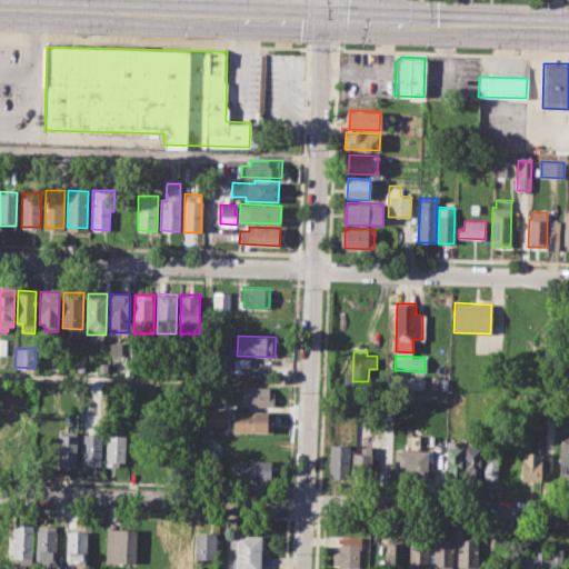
[(403,375),(421,376),(421,390),(402,389),(403,375)]
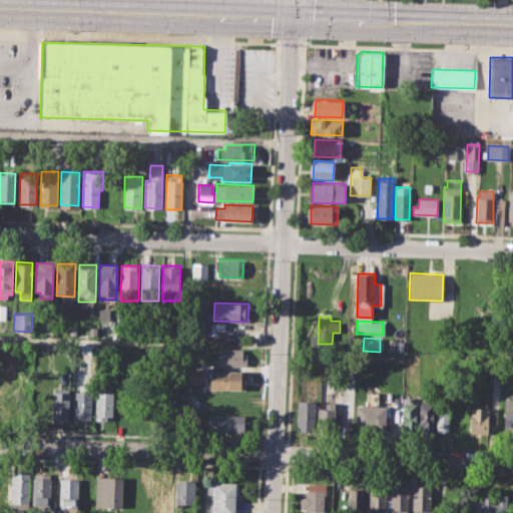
[(390,341),(404,341),(403,352),(390,351),(390,341)]
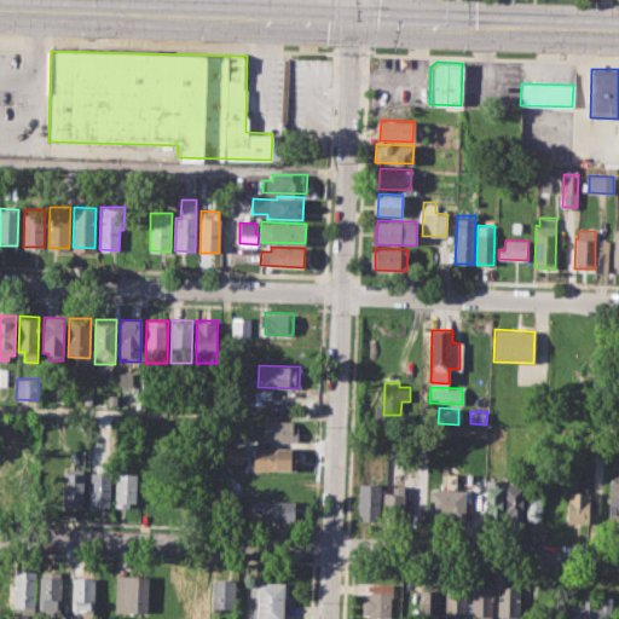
[(265,421),(293,422),(291,428),(298,428),(296,441),(264,440),(265,421)]
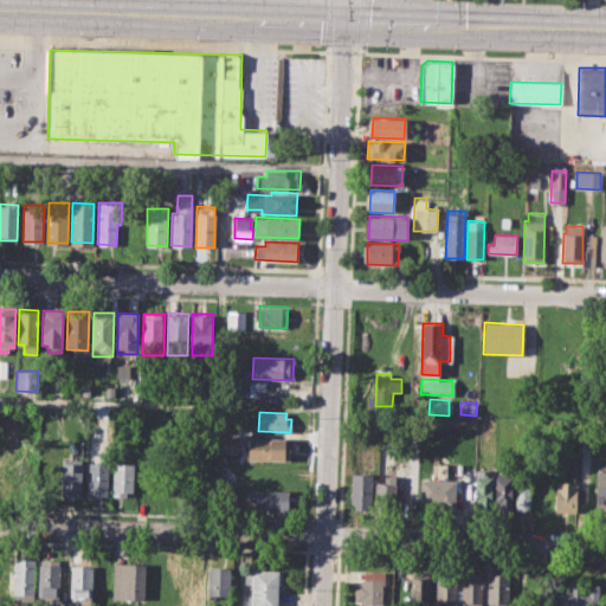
[(217,433),(238,433),(238,453),(217,453),(217,433)]
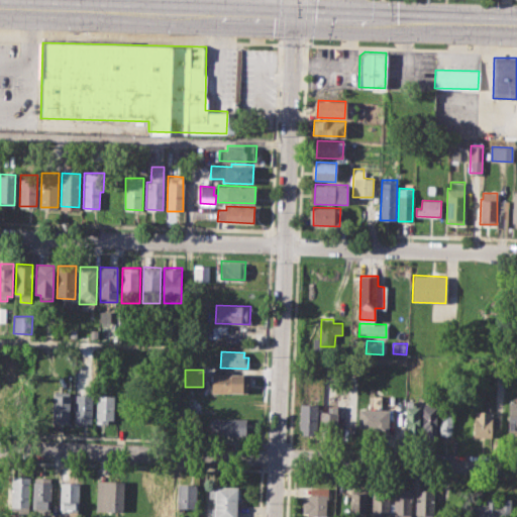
[(211,374),(246,374),(246,393),(211,392),(211,374)]
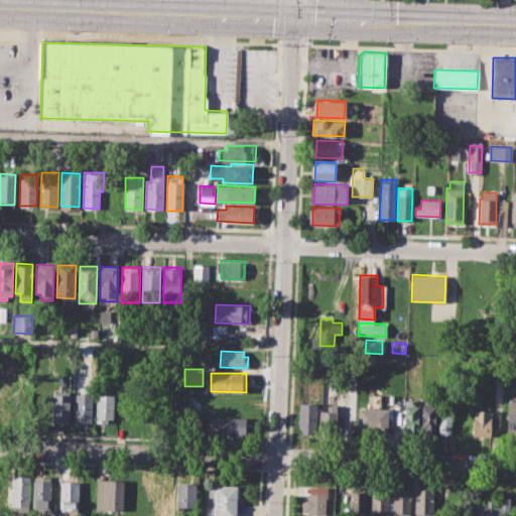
[(0,376),(11,377),(10,406),(0,405),(0,376)]
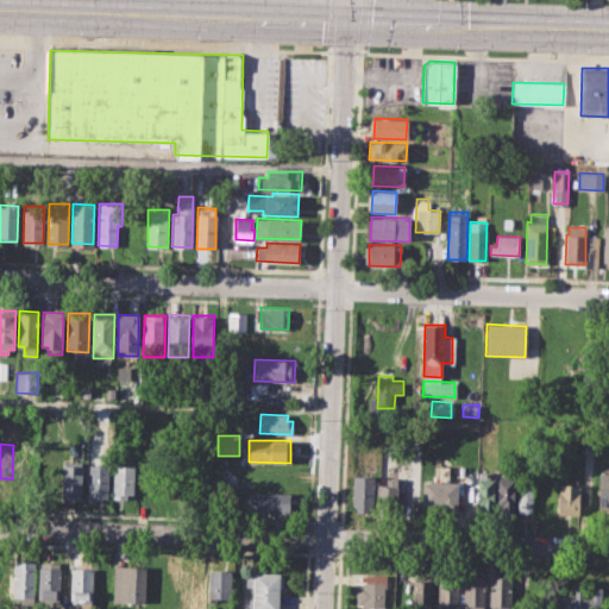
[(64,460),(82,462),(81,498),(63,498),(64,460)]
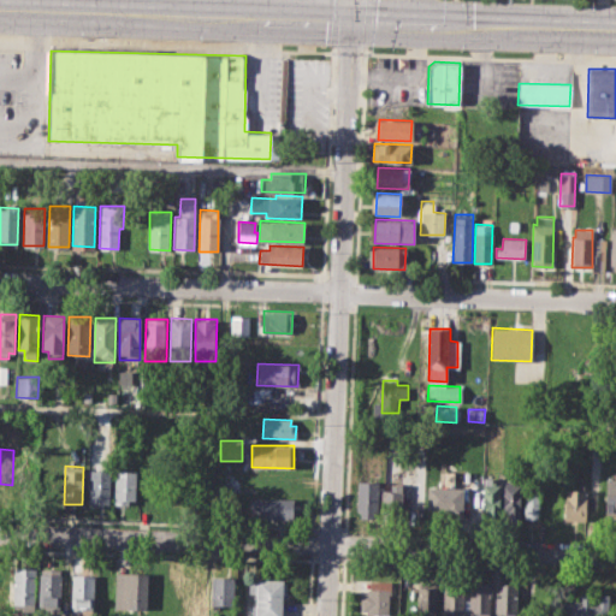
[(90,469),(112,471),(111,504),(89,504),(90,469)]
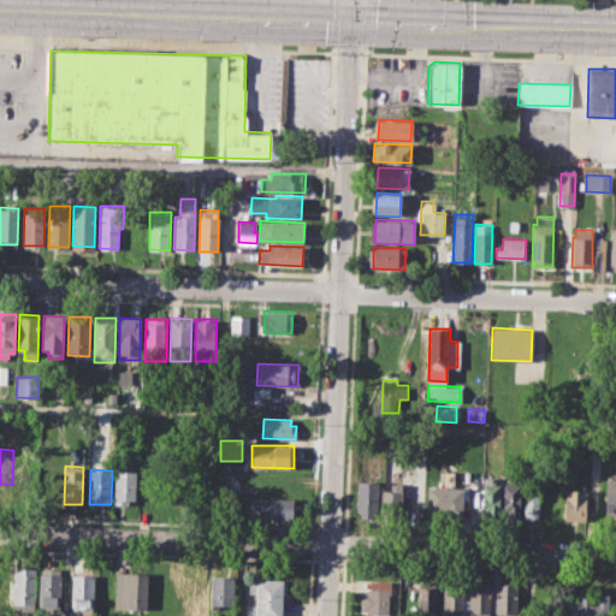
[(117,471),(137,472),(137,499),(130,499),(130,504),(117,504),(117,471)]
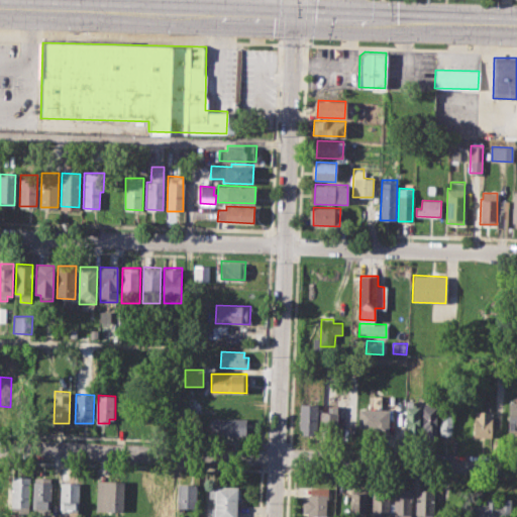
[(406,400),(415,400),(414,406),(419,406),(419,435),(405,434),(406,400)]
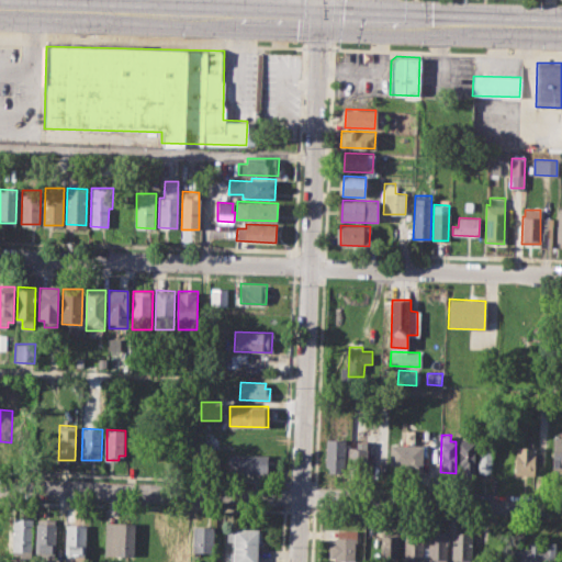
[(561,436),(552,436),(551,469),(561,470),(561,474),(561,436)]
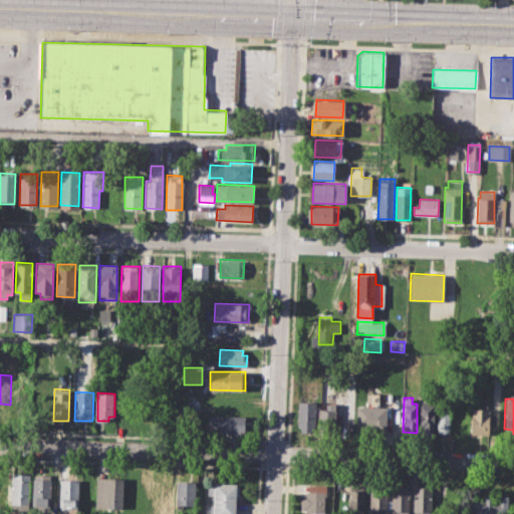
[(421,401),(434,402),(434,433),(425,433),(425,427),(421,427),(421,401)]
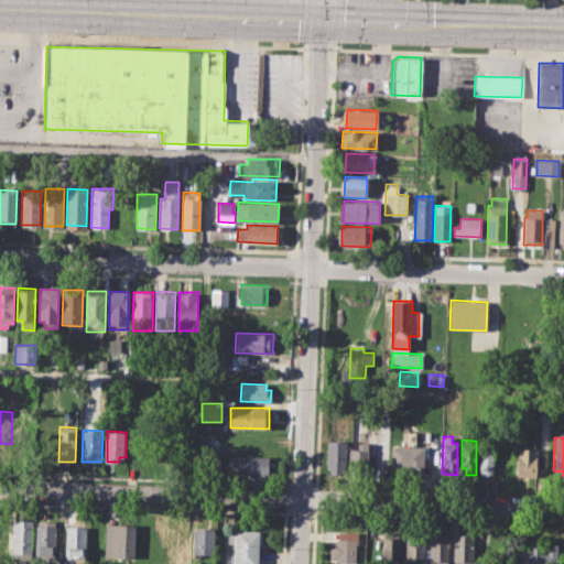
[(327,441),(347,441),(347,470),(343,469),(343,475),(329,475),(329,469),(326,469),(327,441)]
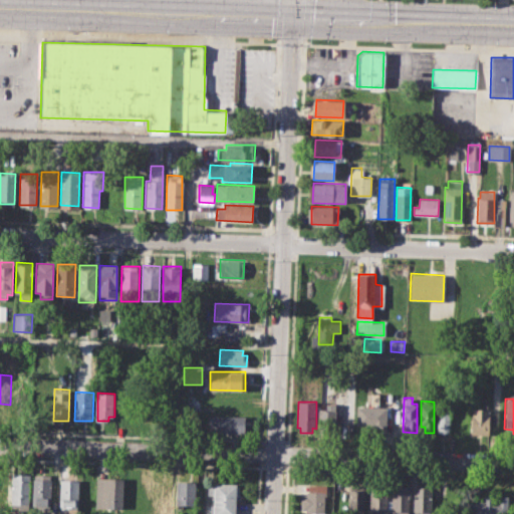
[(438,403),(449,403),(449,434),(438,433),(438,403)]
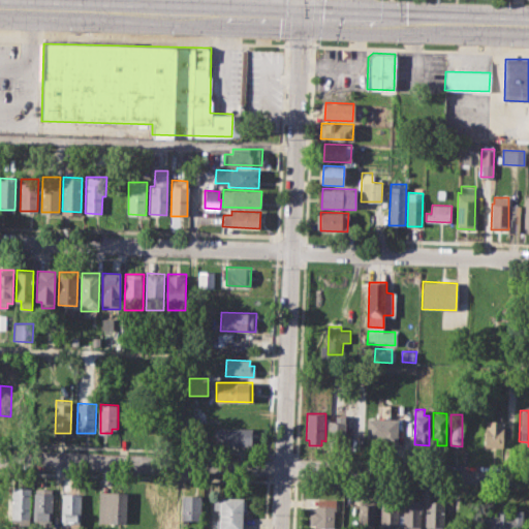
[(329,421),(335,421),(335,415),(345,415),(344,446),(328,445),(329,421)]
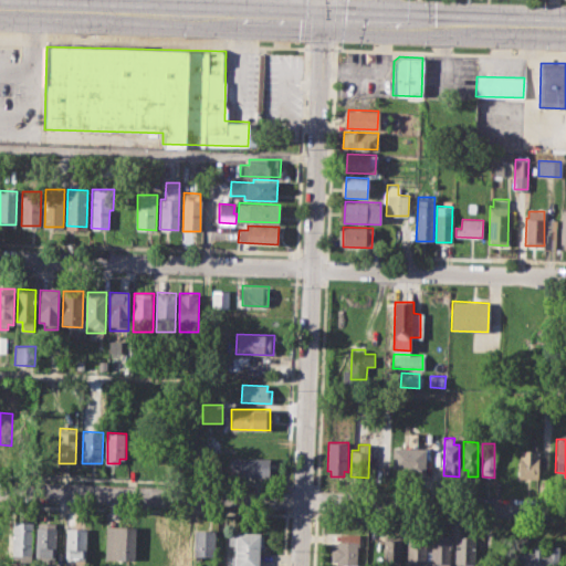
[(392,447),(425,448),(425,475),(410,475),(411,468),(392,467),(392,447)]
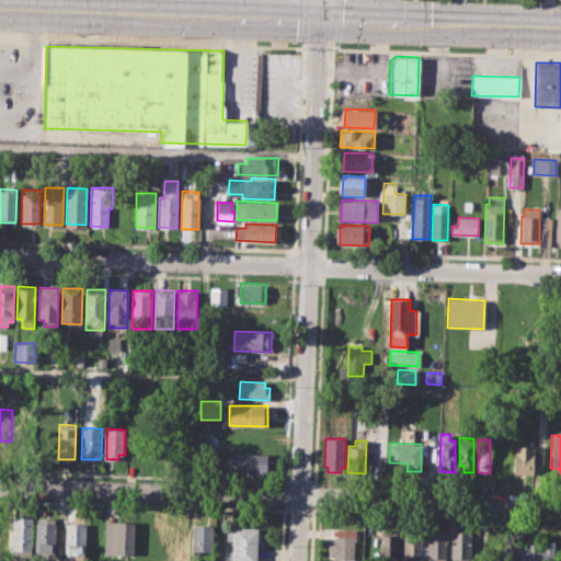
[(515,445),(534,445),(533,473),(514,473),(515,445)]
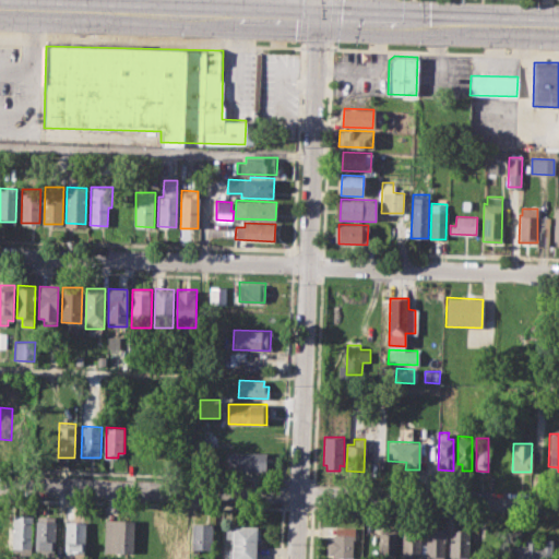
[(227,452),(266,452),(266,473),(236,473),(236,466),(227,466),(227,452)]
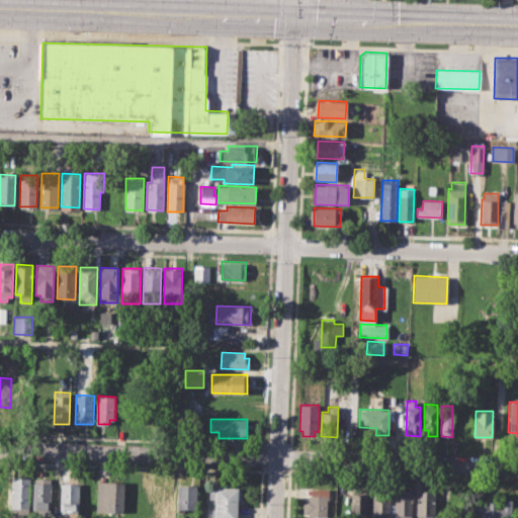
[(33,478),(32,512),(51,513),(52,479),(33,478)]
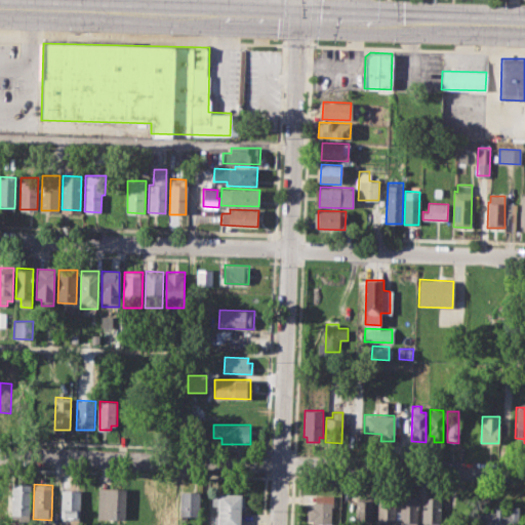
[(11,485),(30,485),(30,515),(11,515),(11,485)]
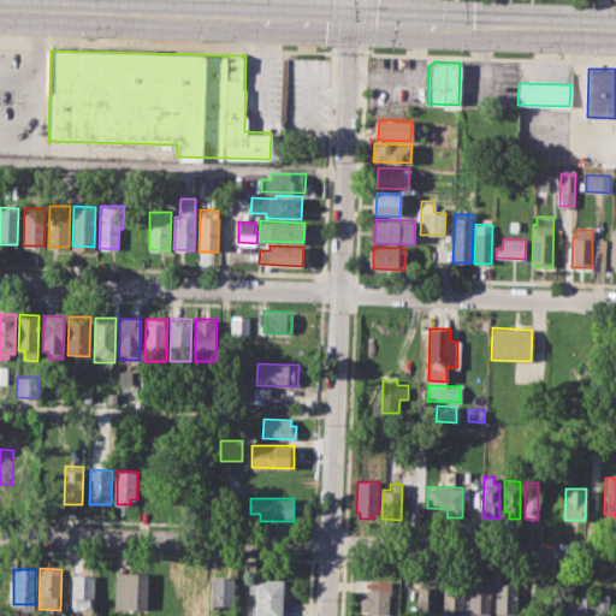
[(71,569),(70,609),(82,610),(82,615),(93,615),(93,569),(71,569)]
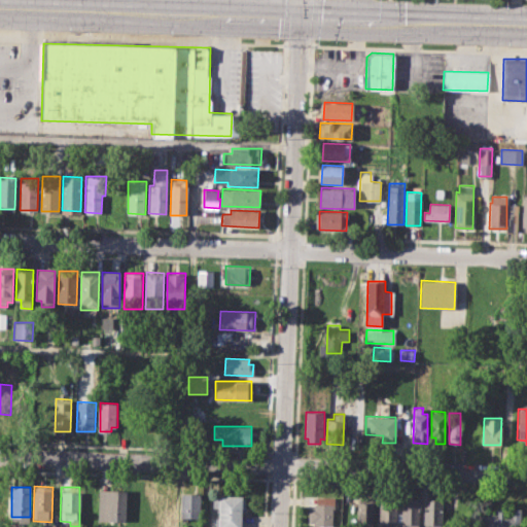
[(100,489),(126,489),(125,521),(99,521),(100,489)]
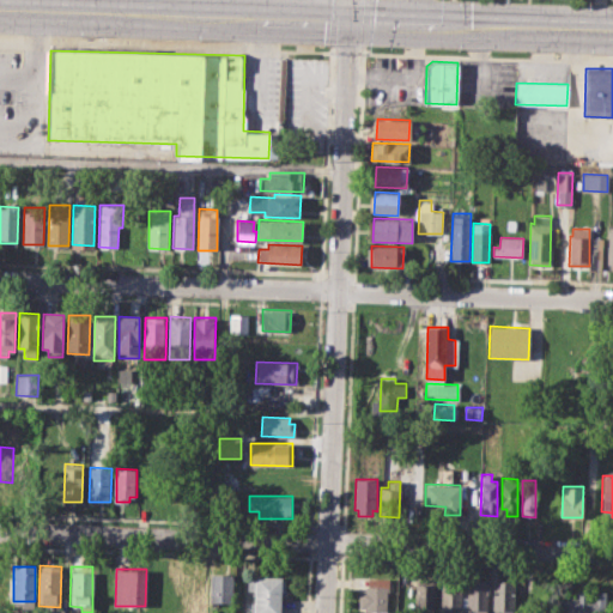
[(157,571),(177,571),(176,612),(156,612),(157,571)]
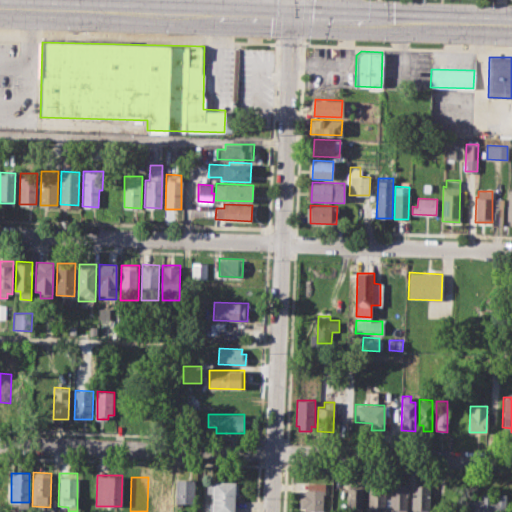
[(154,478),(153,511),(172,511),(173,479),(154,478)]
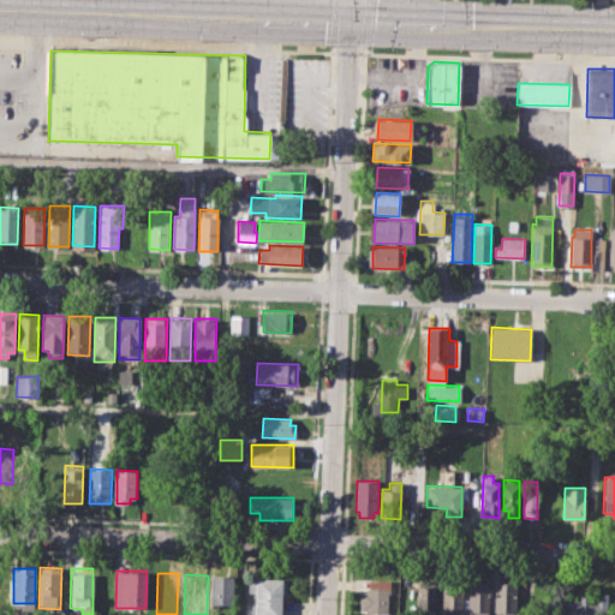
[(213,575),(212,604),(233,605),(233,575),(213,575)]
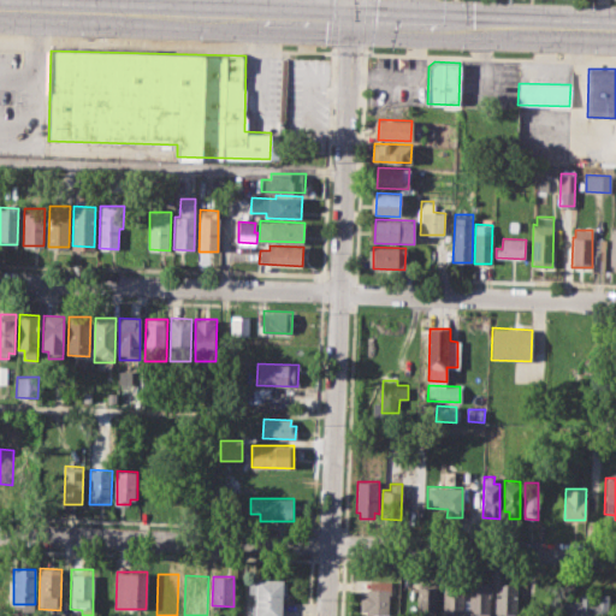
[(249,582),(256,582),(256,578),(283,578),(283,581),(288,581),(288,593),(283,593),(282,615),(253,615),(253,605),(256,605),(256,592),(249,592),(249,582)]
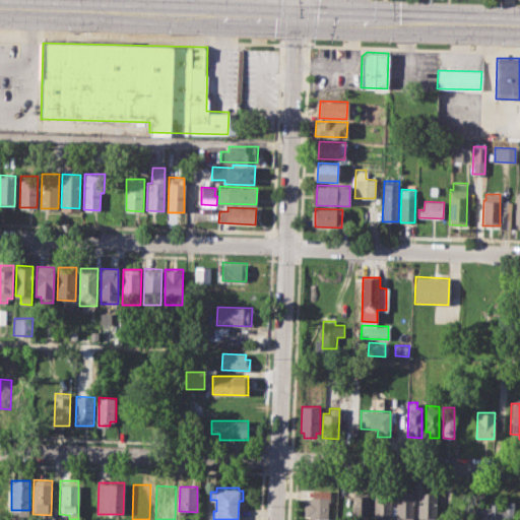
[(373,519),(375,490),(392,491),(391,519),(373,519)]
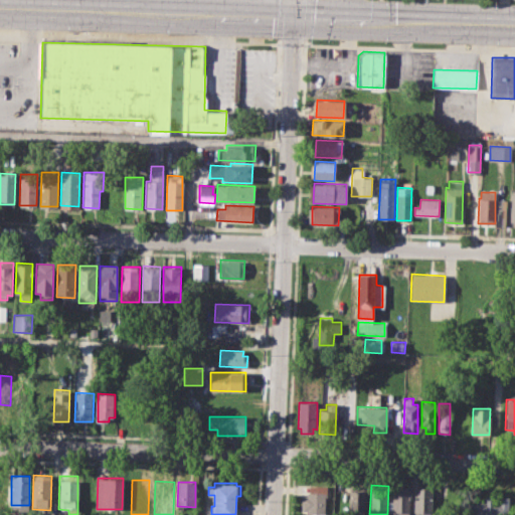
[(309,486),(326,486),(325,514),(301,514),(302,495),(309,495),(309,486)]
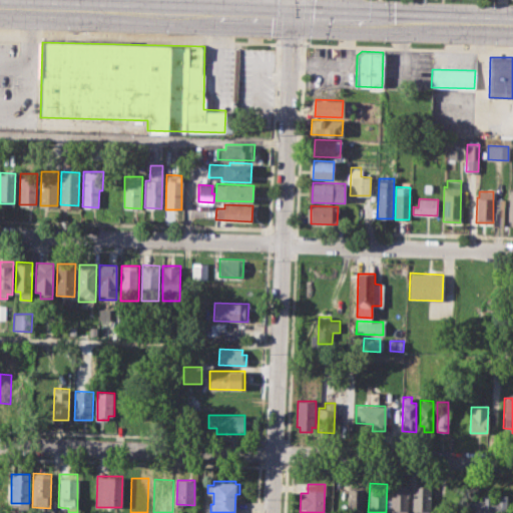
[(348,512),(349,484),(365,484),(364,512),(348,512)]
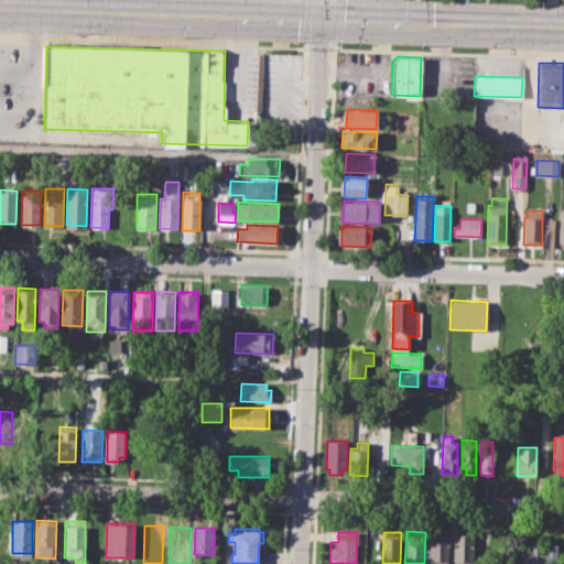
[(430,563),(431,533),(448,533),(447,563),(430,563)]
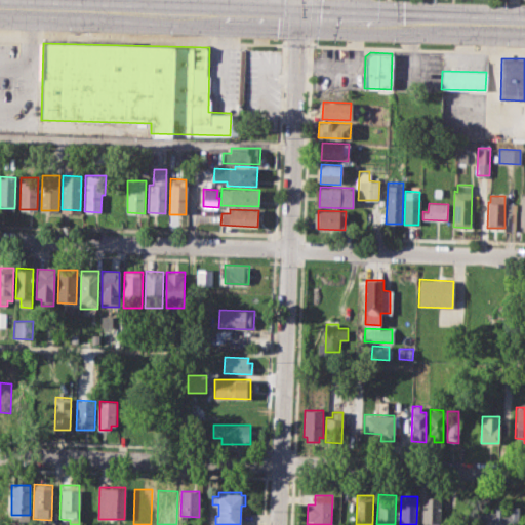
[(421,524),(422,496),(441,497),(441,524),(421,524)]
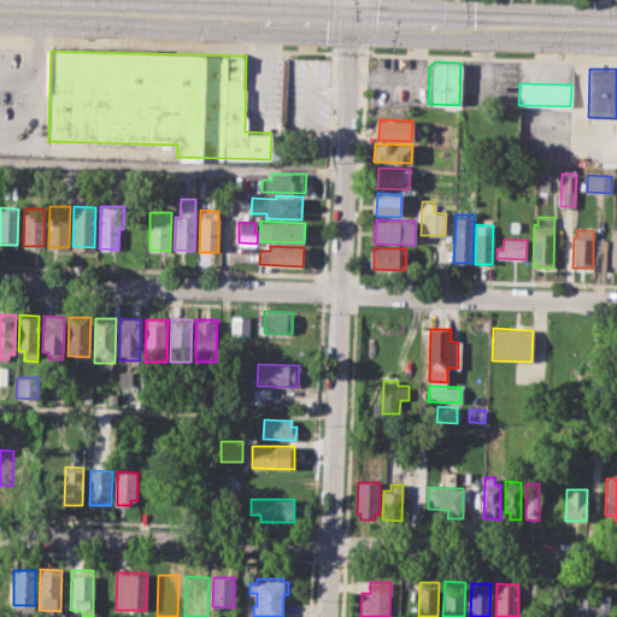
[(564,616),(565,601),(582,603),(582,594),(610,594),(609,616),(564,616)]
